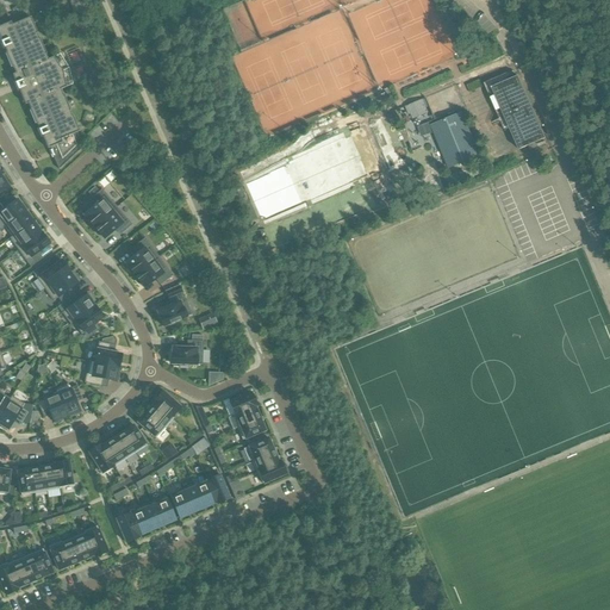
[(10,22),(0,25),(0,39),(0,41),(0,42),(2,48),(4,48),(5,53),(11,68),(12,68),(14,73),(11,75),(14,82),(17,89),(18,89),(24,105),(27,104),(30,109),(29,109),(36,125),(38,130),(37,130),(41,136),(47,149),(49,148),(55,165),(57,168),(57,169),(81,148),(75,132),(78,131),(70,116),(68,111),(69,111),(62,94),(61,95),(58,89),(69,86),(66,69),(56,55),(47,60),(44,55),(45,54),(38,38),(37,38),(36,33),(29,17),(11,25),(10,22)]
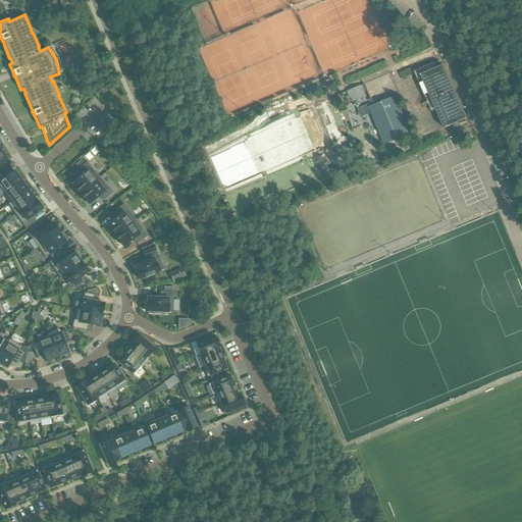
[(422,74),(446,127),(466,119),(442,65),(422,74)]
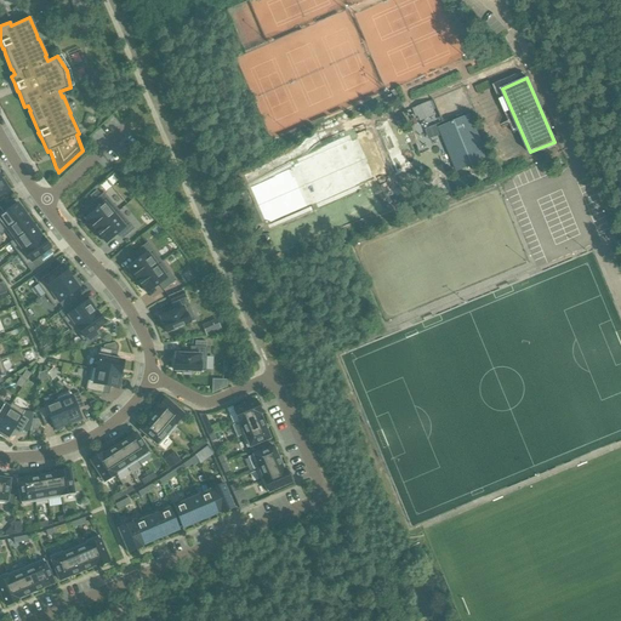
[(471,114),(438,129),(456,172),(489,159),(471,114)]
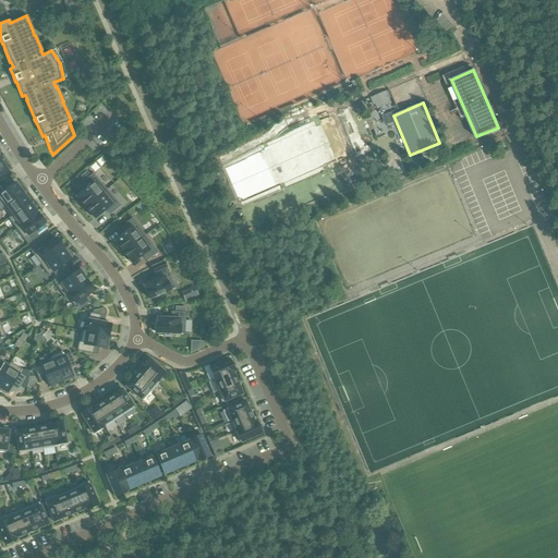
[(86,186),(75,196),(80,201),(79,201),(79,202),(84,208),(107,190),(93,172),(89,176),(87,171),(81,177),(84,180),(82,182),(86,186)]
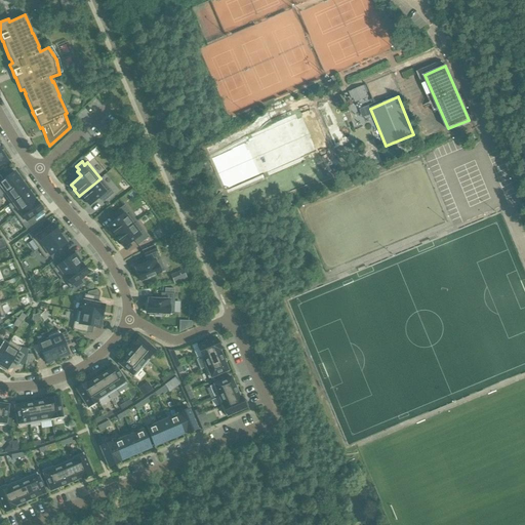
[(13,172),(0,182),(0,189),(3,194),(21,182),(23,179),(19,175),(17,176),(13,172)]
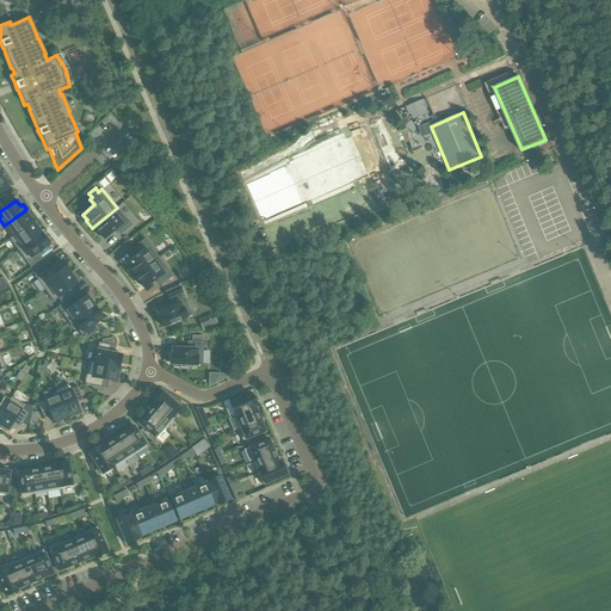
[(117,208),(92,228),(98,235),(99,235),(99,234),(104,239),(116,229),(121,235),(133,226),(127,220),(117,208)]
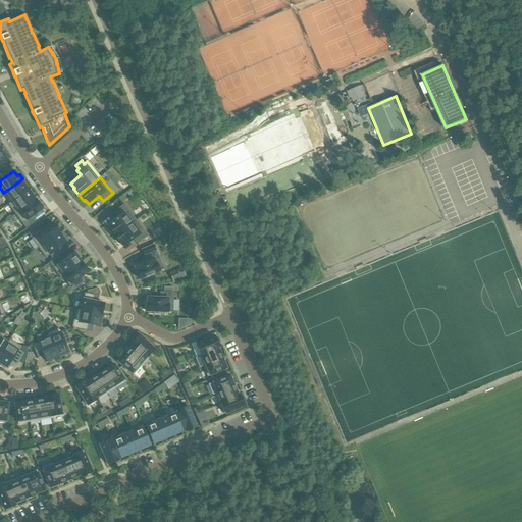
[(20,180),(3,193),(10,203),(28,190),(20,180)]
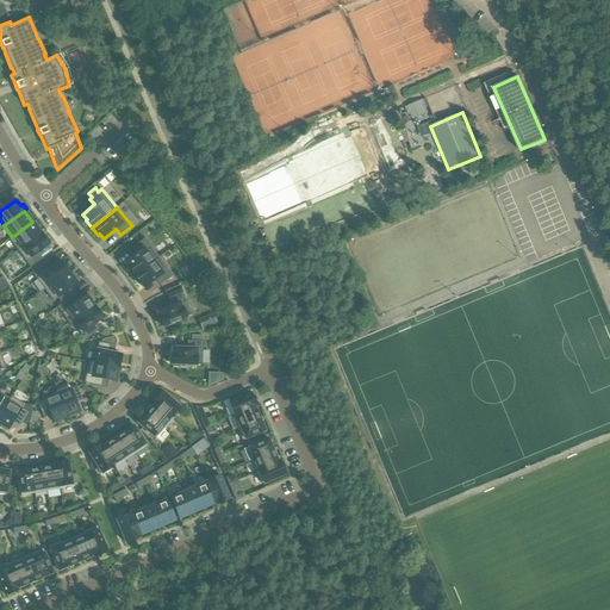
[(12,237),(10,240),(18,250),(41,234),(32,222),(12,237)]
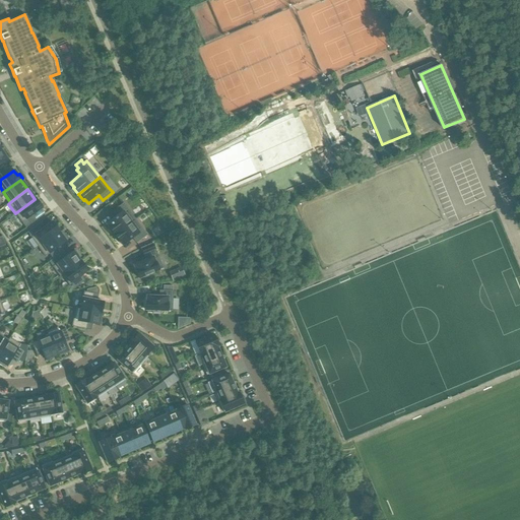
[(35,199),(15,213),(22,223),(25,228),(37,220),(33,215),(42,208),(41,207),(43,206),(39,201),(38,202),(35,199)]
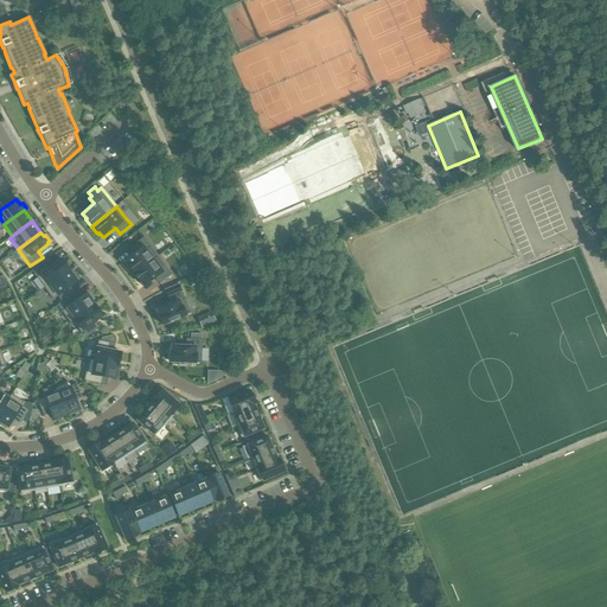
[(136,251),(123,261),(128,266),(127,267),(126,267),(132,275),(158,256),(144,237),(132,246),(136,251)]
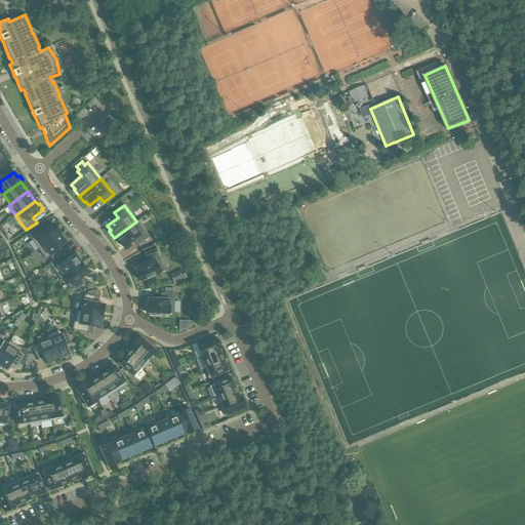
[(136,221),(114,238),(119,244),(120,244),(120,243),(123,248),(134,240),(138,245),(149,237),(145,232),(136,221)]
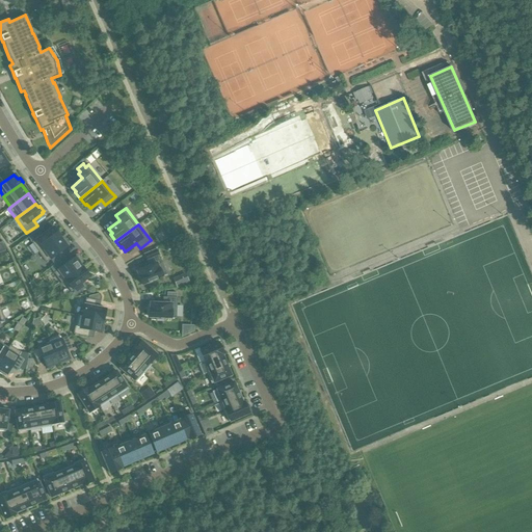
[(43,227),(28,237),(38,253),(54,242),(60,237),(53,227),(46,231),(43,227)]
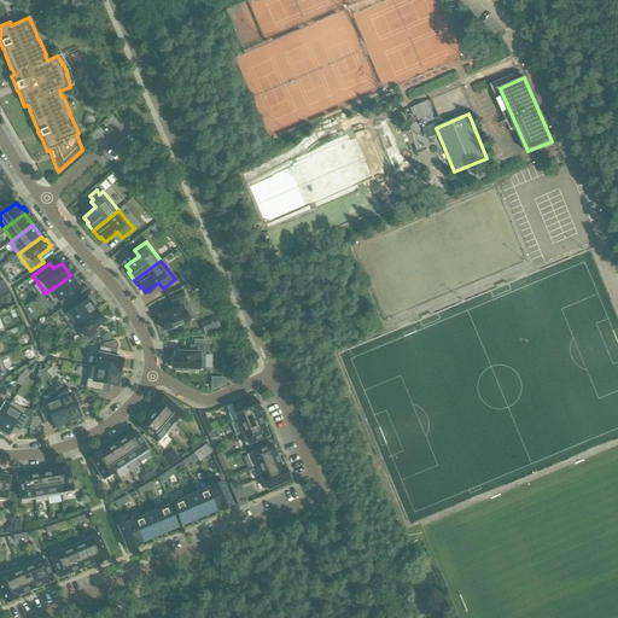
[(178,278),(184,286),(198,278),(192,267),(178,278)]
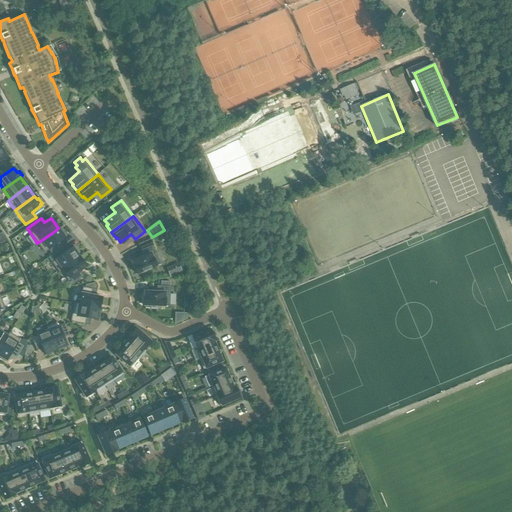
[(52,233),(37,243),(44,253),(48,250),(52,255),(63,247),(59,242),(65,238),(65,237),(66,236),(63,231),(61,232),(58,228),(52,233)]
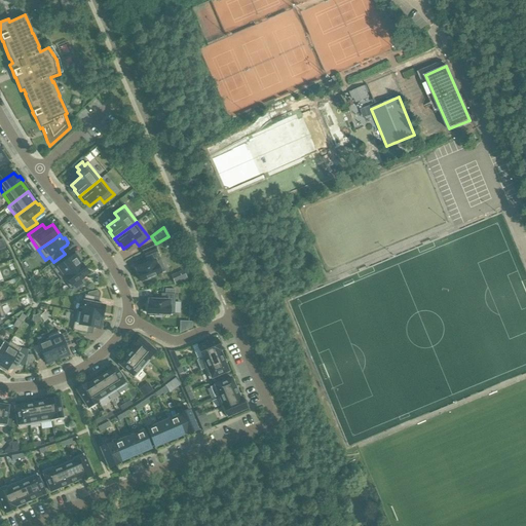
[(147,263),(136,268),(141,282),(147,279),(148,280),(155,277),(155,276),(165,271),(157,252),(155,247),(143,252),(145,258),(147,263)]
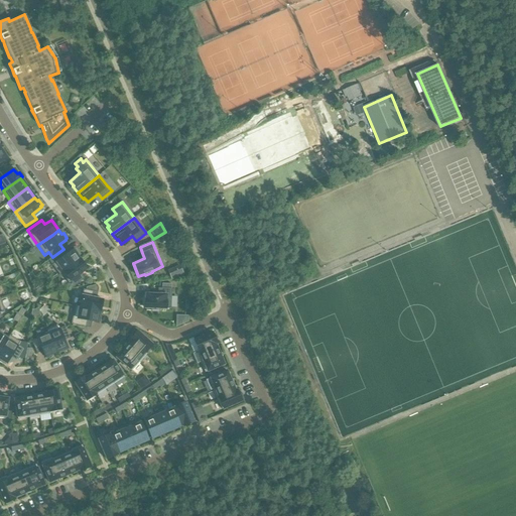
[(50,258),(48,260),(59,275),(61,273),(80,260),(77,255),(79,254),(75,249),(73,250),(73,249),(66,253),(63,249),(52,257),(50,258)]
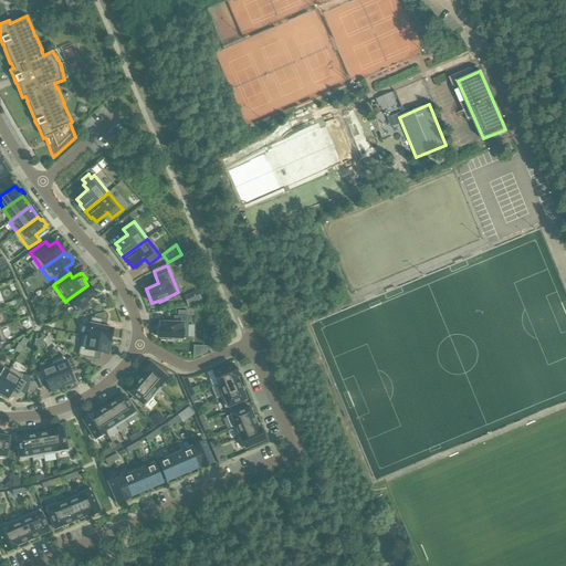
[(87,285),(67,300),(75,310),(77,308),(81,314),(93,306),(88,301),(95,295),(87,285)]
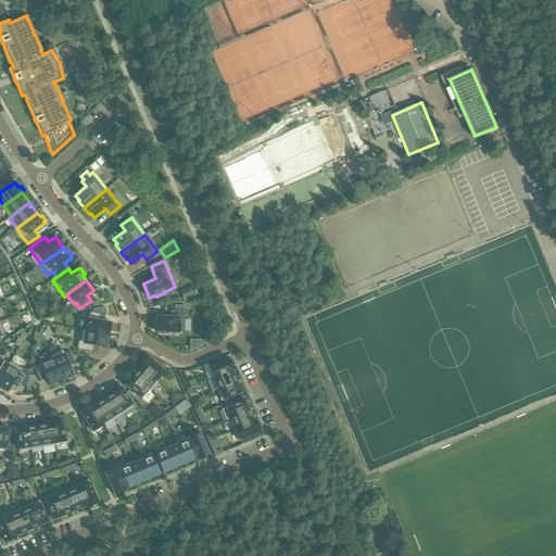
[(199,295),(194,286),(188,289),(192,298),(199,295)]
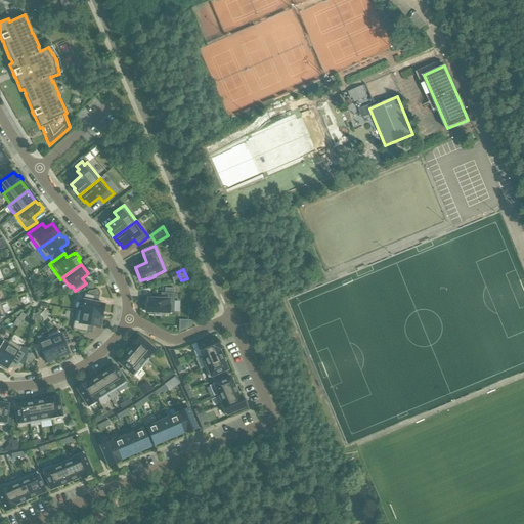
[(147,299),(146,313),(154,313),(154,315),(162,315),(162,313),(173,313),(174,293),(174,290),(164,290),(164,293),(161,293),(161,299),(147,299)]
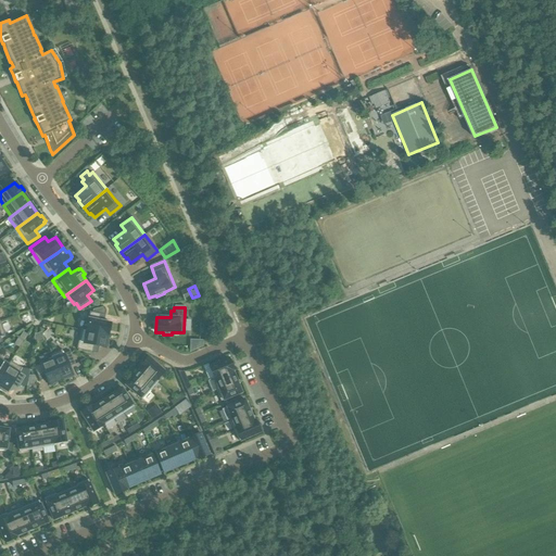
[(90,312),(86,331),(108,336),(111,321),(103,320),(104,315),(103,315),(92,313),(90,312)]
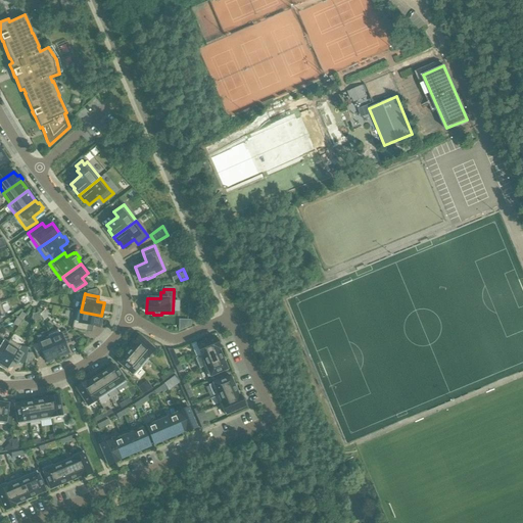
[(76,311),(72,328),(91,332),(93,326),(99,328),(99,327),(101,327),(102,321),(100,321),(101,316),(81,312),(76,311)]
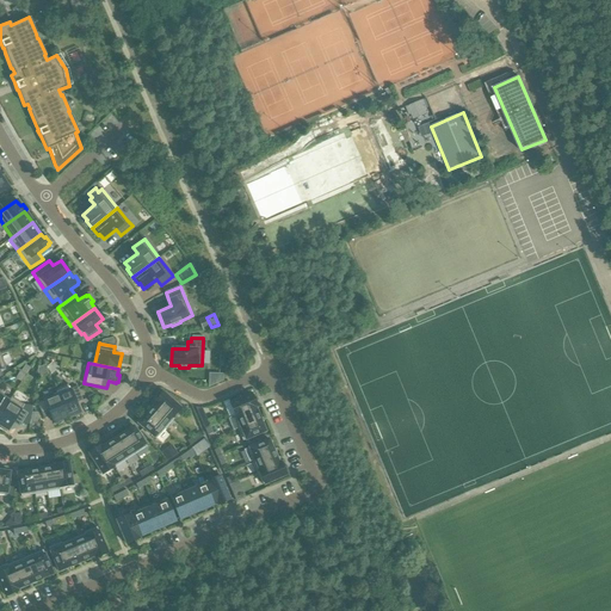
[(68,384),(55,389),(57,394),(67,418),(72,415),(73,418),(80,415),(79,413),(80,413),(75,403),(82,401),(76,386),(71,389),(68,384)]
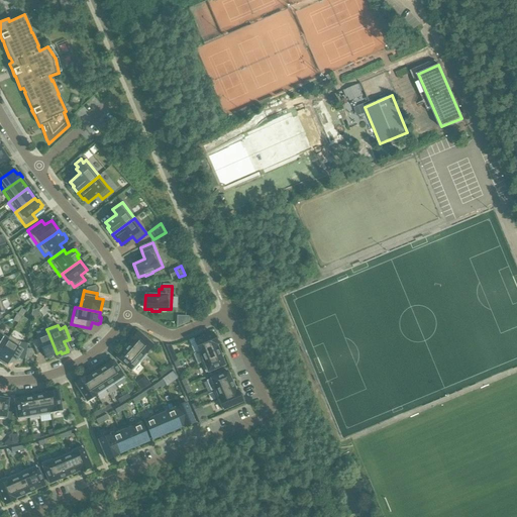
[(0,332),(0,353),(9,338),(0,332)]
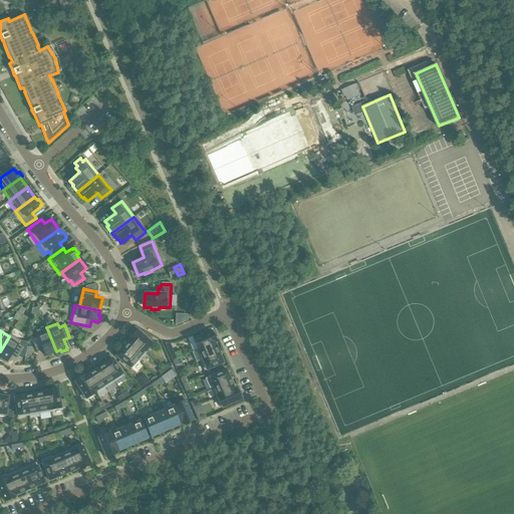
[(131,339),(132,340),(145,351),(152,342),(138,330),(131,339)]
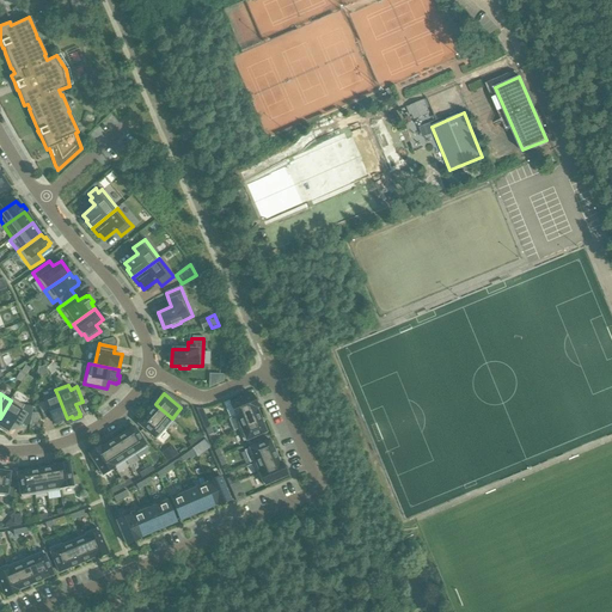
[(57,395),(37,403),(43,417),(50,415),(54,423),(55,426),(62,423),(61,421),(67,418),(57,395)]
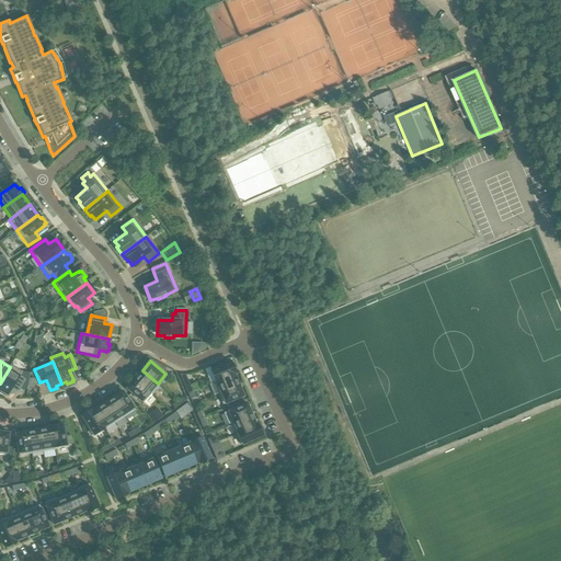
[(212,370),(216,382),(235,374),(236,374),(233,368),(236,367),(233,362),(231,363),(231,362),(212,370)]
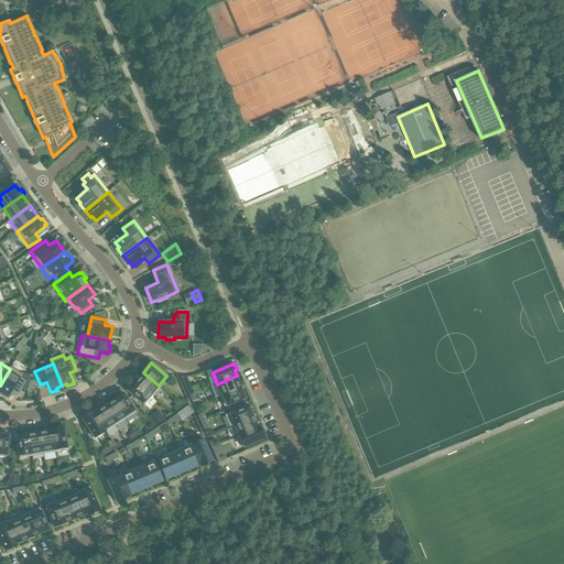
[(10,369),(0,386),(0,392),(1,393),(0,396),(7,399),(8,397),(12,390),(18,393),(25,381),(19,378),(22,373),(12,367),(10,369)]
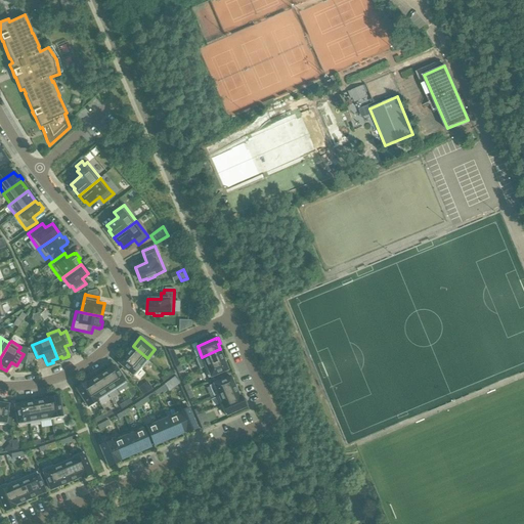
[(126,355),(141,368),(148,360),(147,358),(134,347),(130,351),(126,355)]
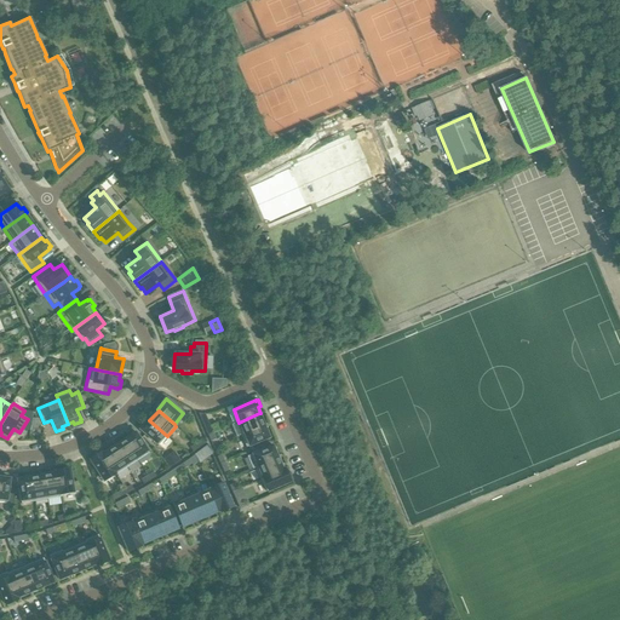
[(259,413),(239,423),(236,424),(241,435),(264,425),(259,413)]
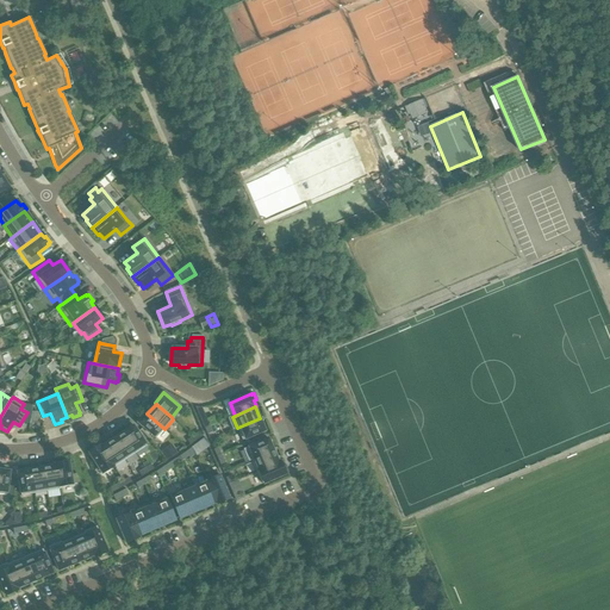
[(138,422),(137,423),(156,439),(165,429),(147,414),(143,417),(142,416),(137,421),(138,422)]
